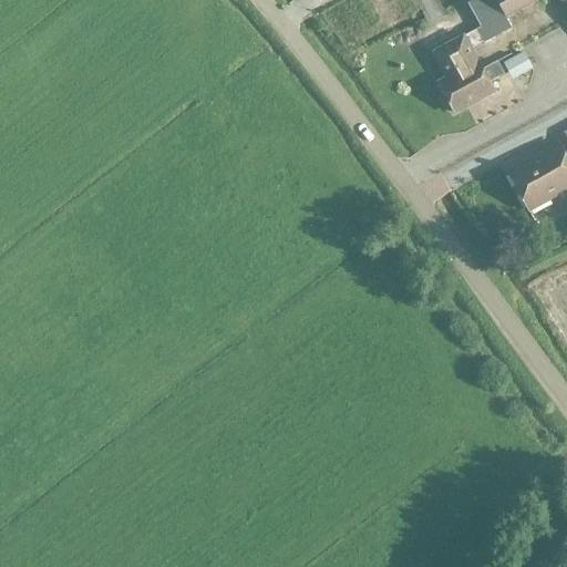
[(485,0),(470,9),(482,29),(505,17),(506,19),(538,0),(485,0)]
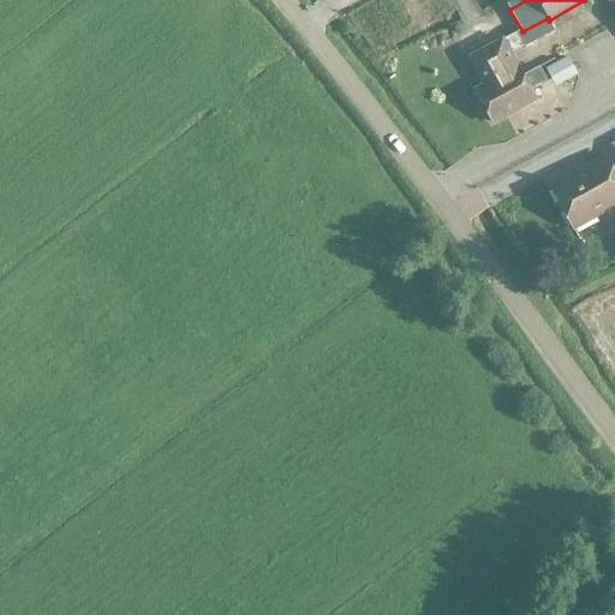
[(517,33),(503,40),(502,39),(470,57),(484,84),(487,88),(500,81),(503,87),(523,76),(511,53),(524,46),(517,33)]
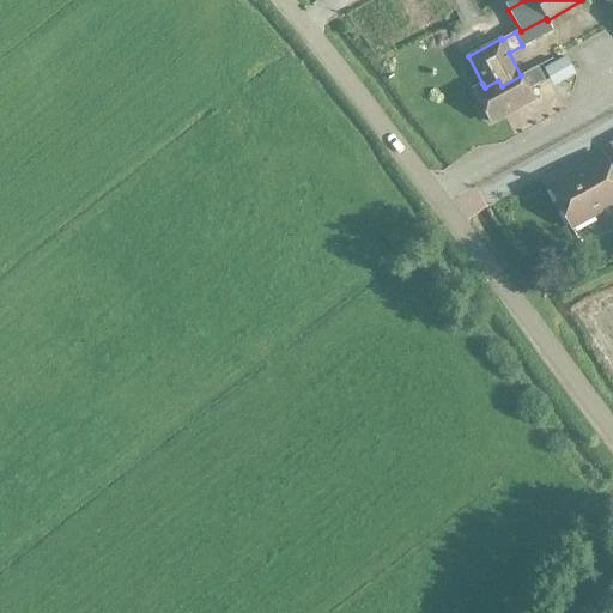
[(553,64),(563,80),(575,74),(565,56),(553,64)]
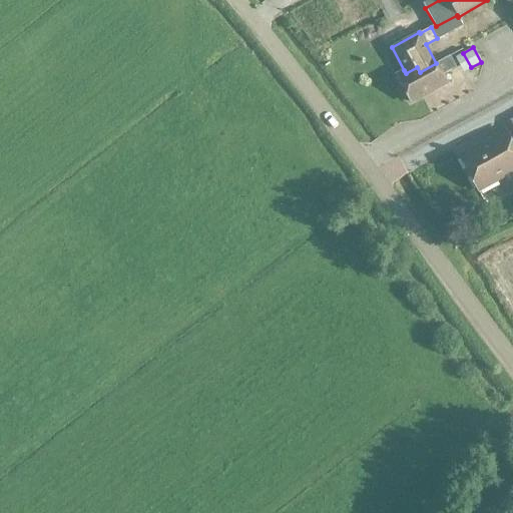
[(406,73),(404,70),(396,74),(411,102),(447,83),(436,63),(420,72),(417,67),(406,73)]
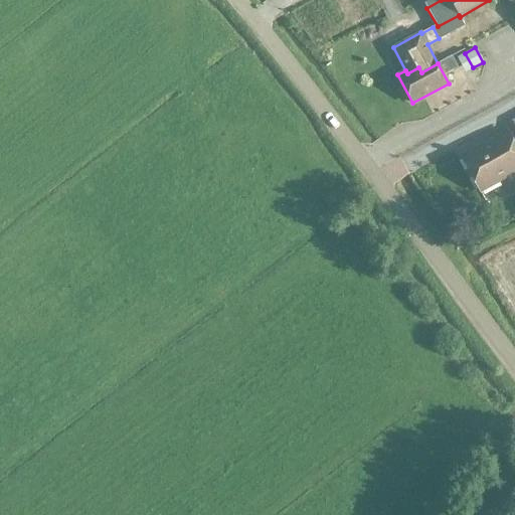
[(514,121),(513,122),(514,125),(514,131),(509,135),(507,131),(461,156),(480,191),(514,172),(514,121)]
